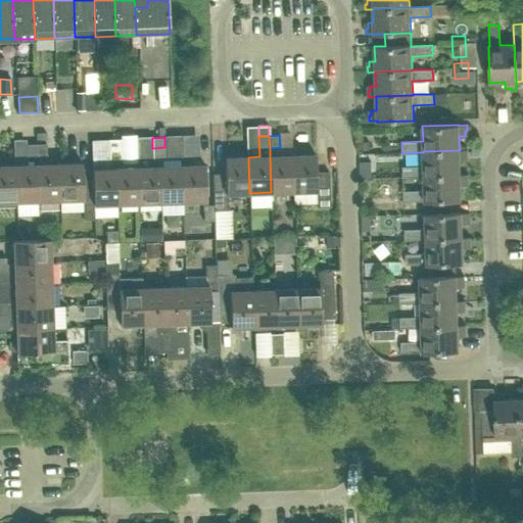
[(121,139),(108,139),(108,149),(121,149),(121,139)]
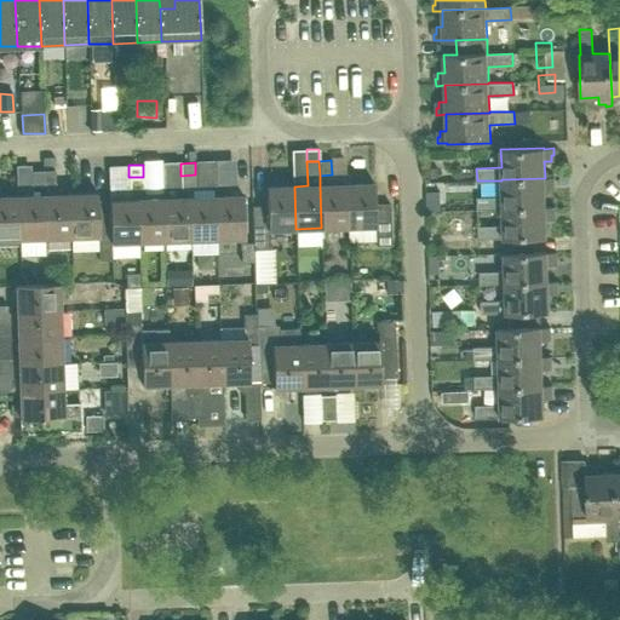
[(30,185),(42,185),(42,171),(30,171),(30,185)]
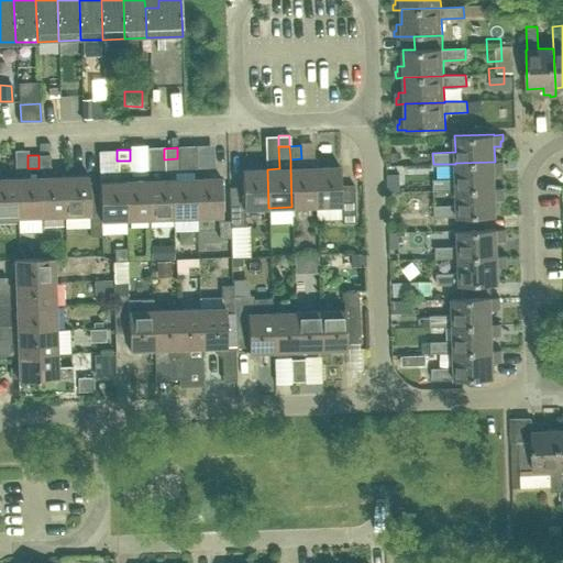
[(39,155),(39,168),(50,167),(50,155),(39,155)]
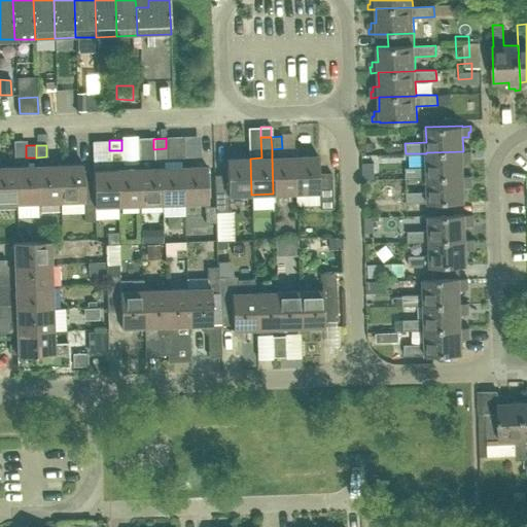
[(162,204),(184,203),(183,167),(173,167),(172,159),(167,159),(166,148),(153,149),(154,160),(161,160),(162,204)]
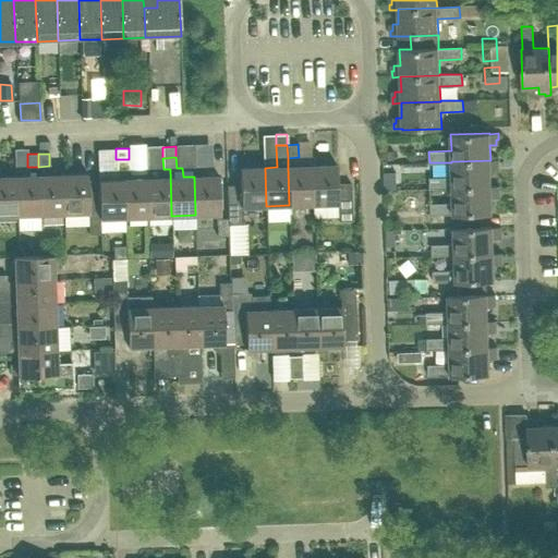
[(129,170),(129,159),(116,159),(116,170),(129,170)]
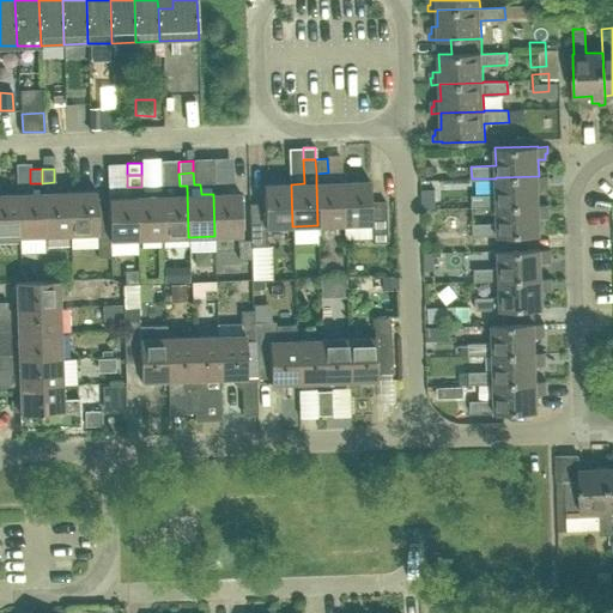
[(496,177),(496,178),(496,194),(472,195),(472,207),(497,207),(497,206),(540,205),(539,188),(546,188),(546,182),(548,182),(547,176),(539,176),(496,177)]
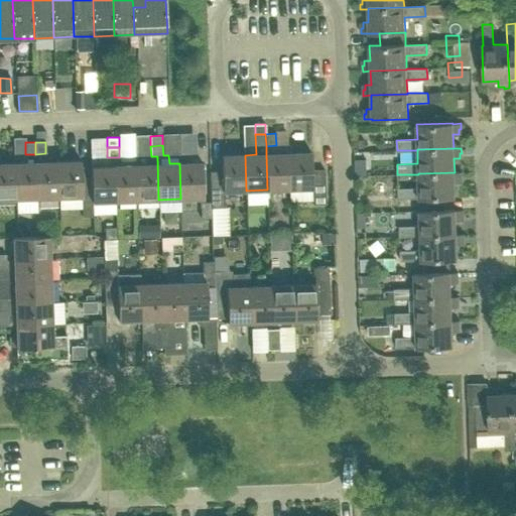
[(311,169),(310,152),(288,153),(289,188),(311,188),(312,205),(326,204),(324,169),(311,169)]
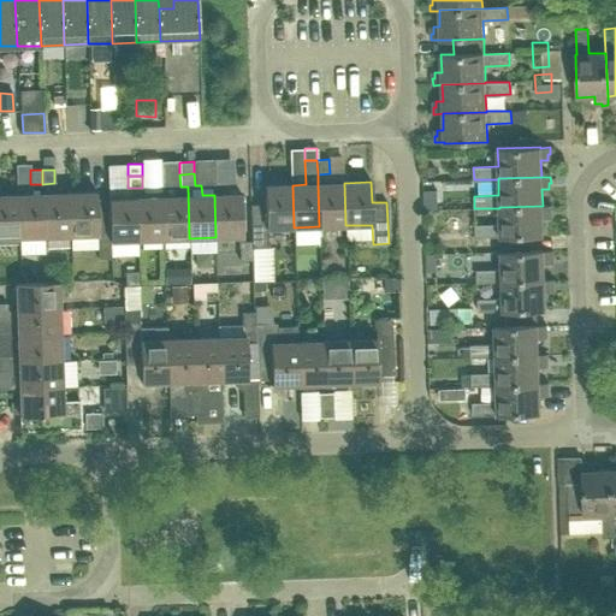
[(319,226),(345,225),(344,183),(318,184),(319,226)]
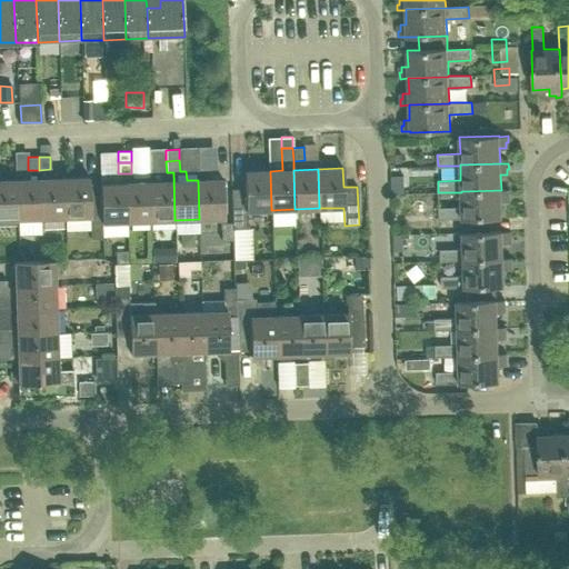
[(270,171),(245,171),(246,211),(271,210),(270,171)]
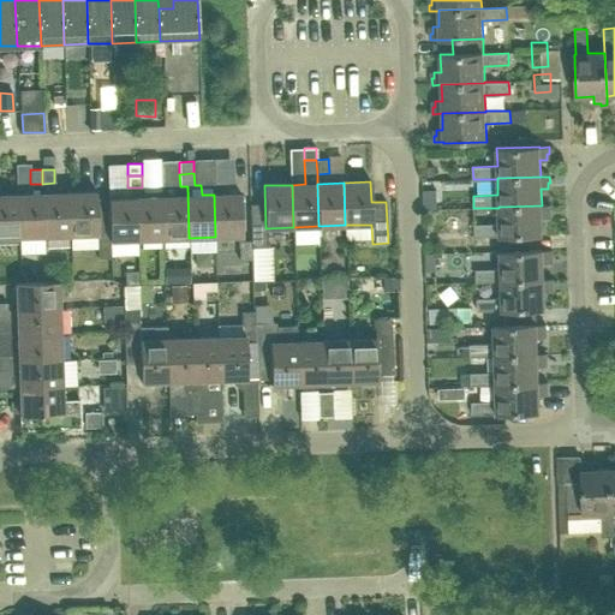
[(174,196),(161,196),(163,239),(189,238),(187,186),(180,186),(178,187),(174,192),(174,196)]
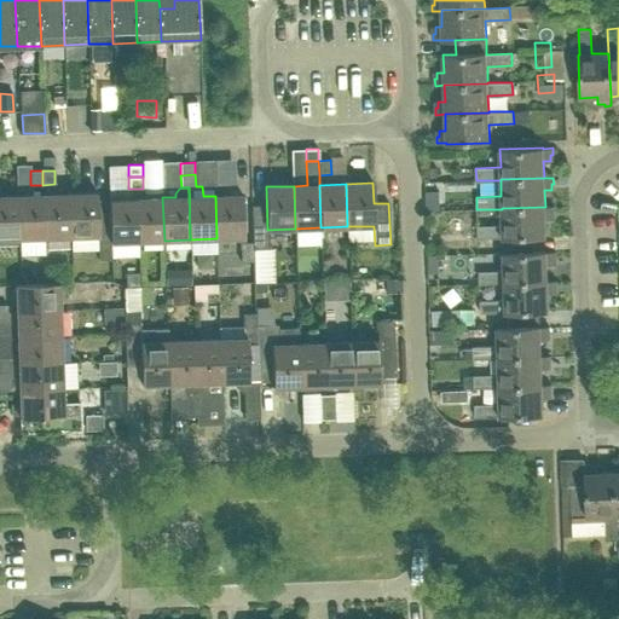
[(110,241),(109,210),(97,210),(97,192),(69,194),(71,237),(98,236),(99,260),(111,259),(111,242),(110,241)]
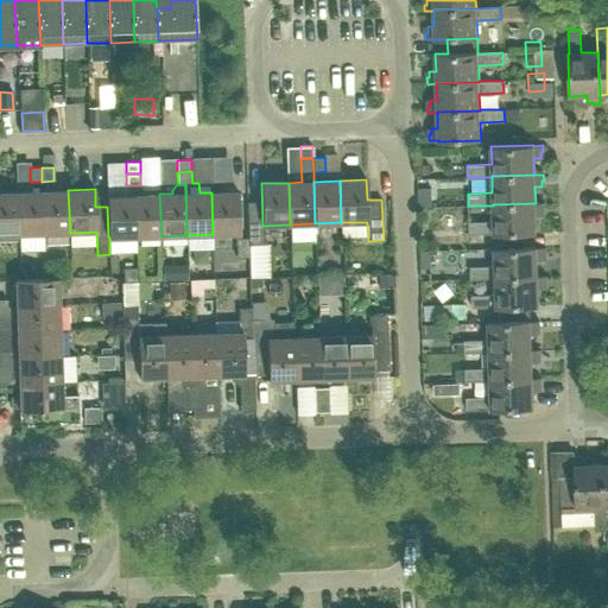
[(44,233),(70,233),(68,190),(43,191),(44,233)]
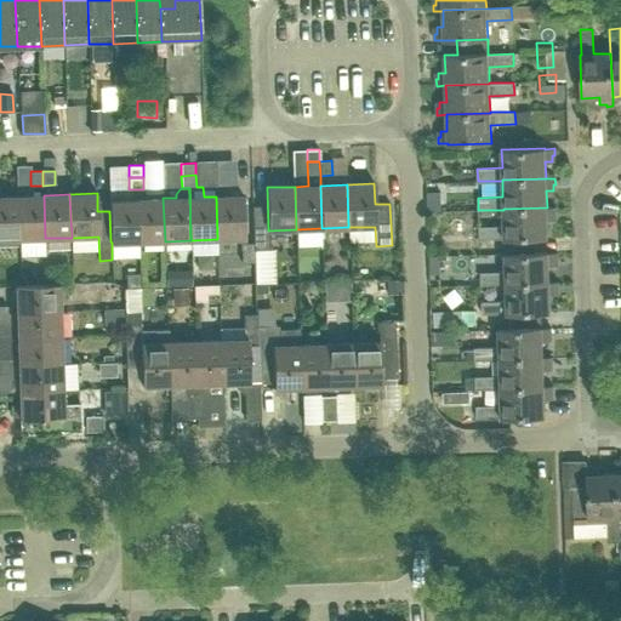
[(17,197),(18,239),(45,238),(44,195),(17,197)]
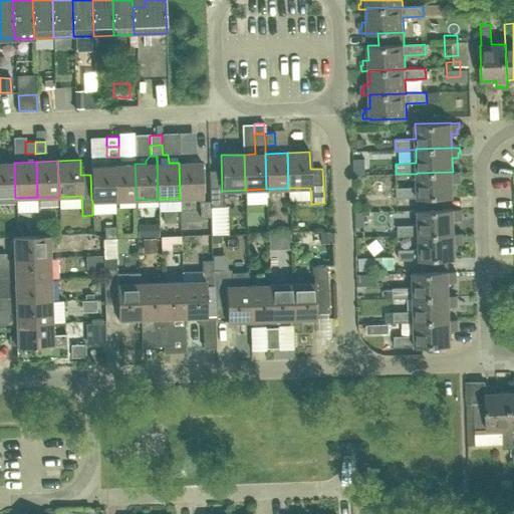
[(203,198),(201,162),(179,163),(180,198),(203,198)]
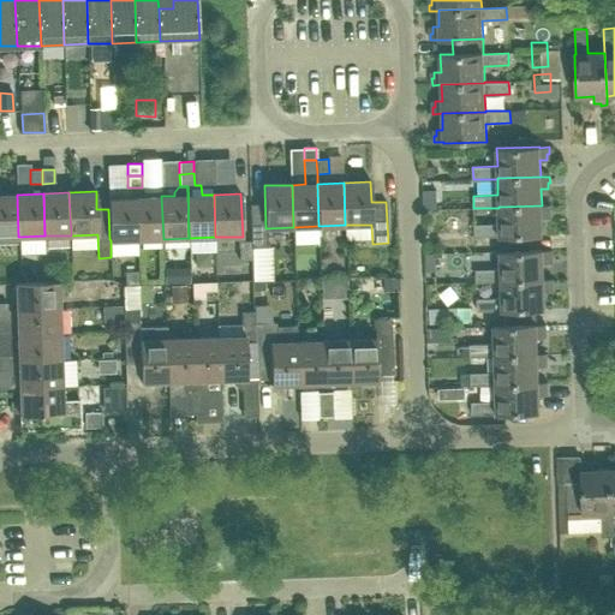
[(0,237),(18,237),(17,195),(0,195),(0,237)]
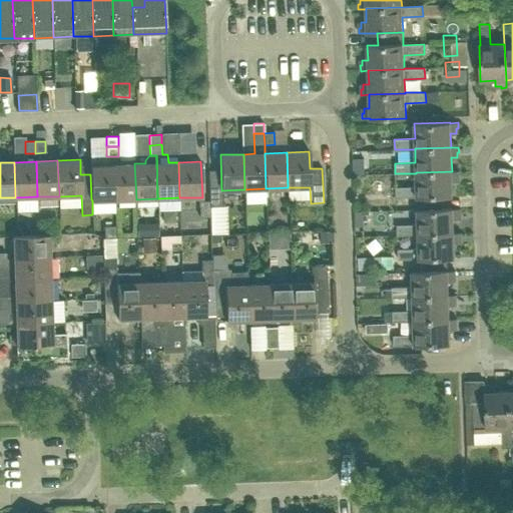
[(113,164),(114,200),(136,199),(134,163),(113,164)]
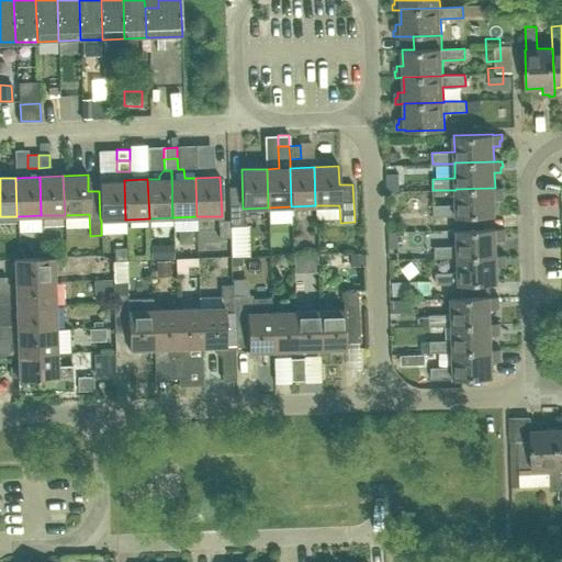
[(233,200),(232,179),(221,179),(222,201),(233,200)]
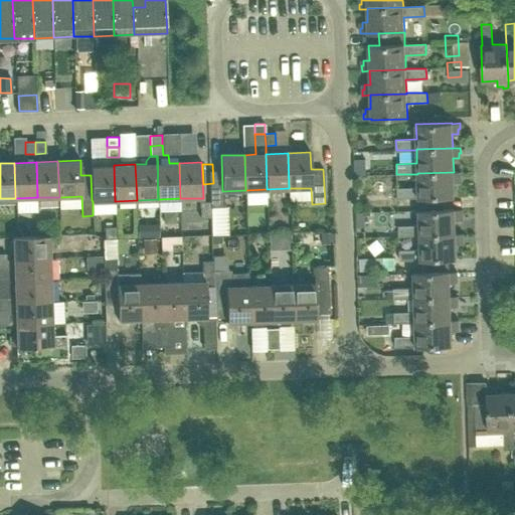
[(92,200),(93,201),(115,201),(114,165),(91,166),(91,175),(92,200)]
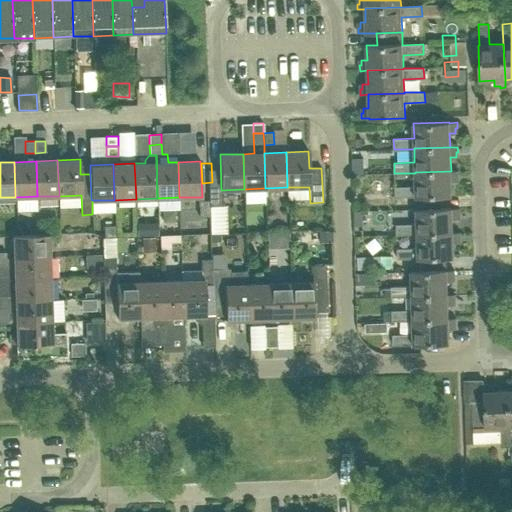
[(395,197),(416,197),(416,209),(441,208),(441,196),(452,196),(451,181),(457,181),(456,176),(458,176),(458,170),(451,171),(415,172),(415,173),(415,186),(395,187),(395,197)]
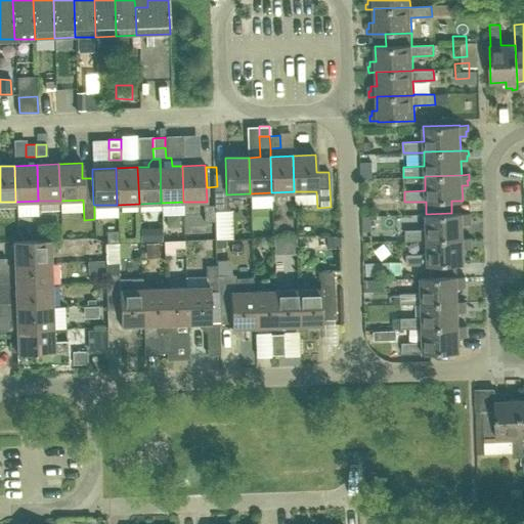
[(227,199),(214,199),(214,205),(214,211),(215,211),(227,211),(227,199)]
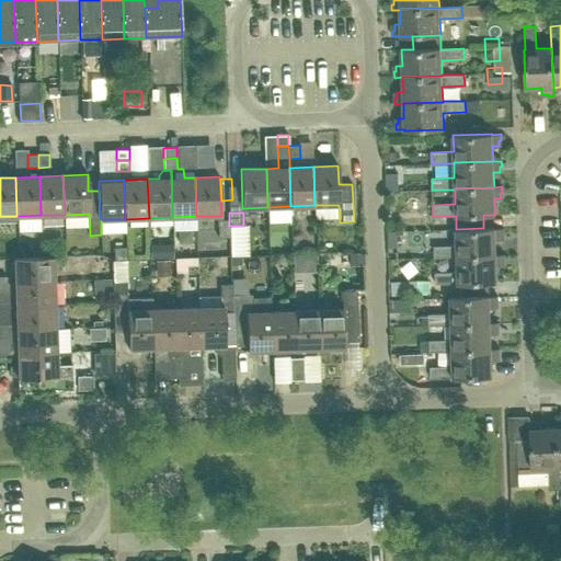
[(218,238),(230,237),(230,226),(229,226),(229,219),(218,220),(218,238)]
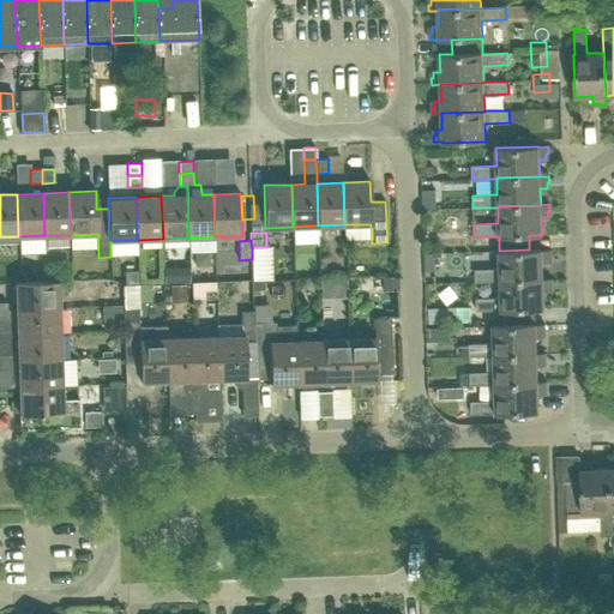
[(499,251),(500,269),(475,270),(476,282),(500,281),(543,280),(543,278),(542,263),(549,263),(549,257),(552,256),(552,250),(542,250),(529,250),(499,251)]
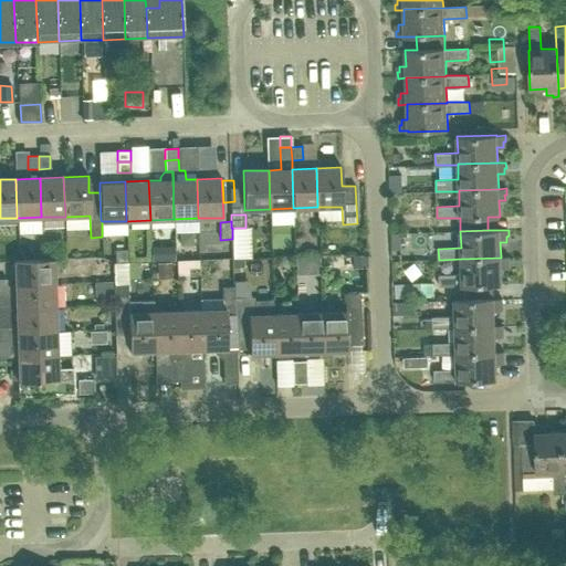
[(104,253),(105,276),(121,275),(119,252),(104,253)]
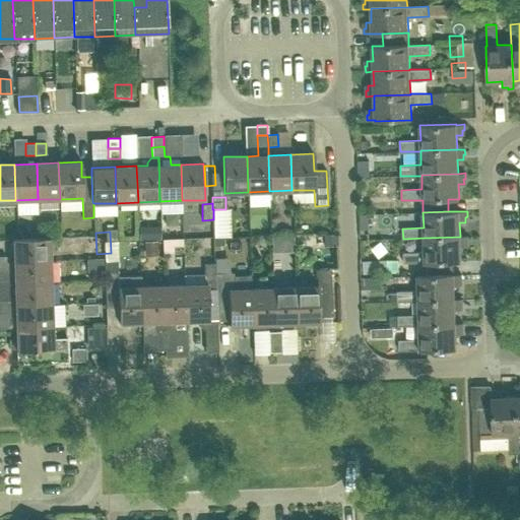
[(461,262),(460,247),(466,247),(465,242),(468,242),(467,236),(460,236),(460,237),(424,238),(424,252),(403,253),(403,263),(425,262),(425,263),(428,263),(429,275),(454,274),(453,262),(461,262)]
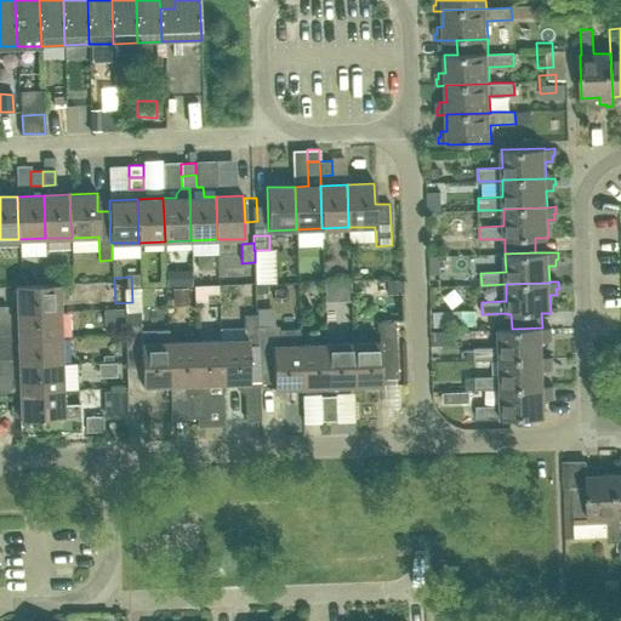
[(328,302),(337,302),(337,283),(328,283),(328,302)]
